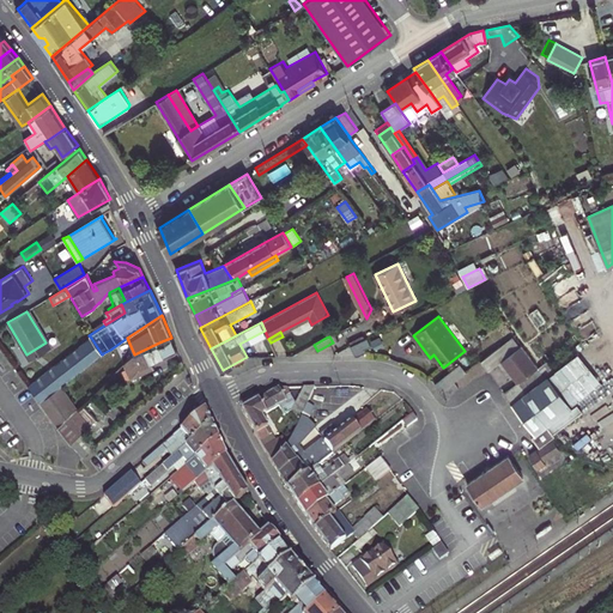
[(483,360),(489,370),(520,346),(513,337),(483,360)]
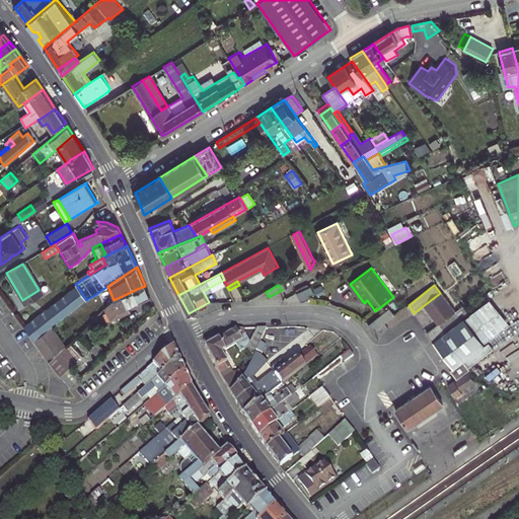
[(86,300),(77,286),(24,326),(34,340),(51,327),(86,300)]
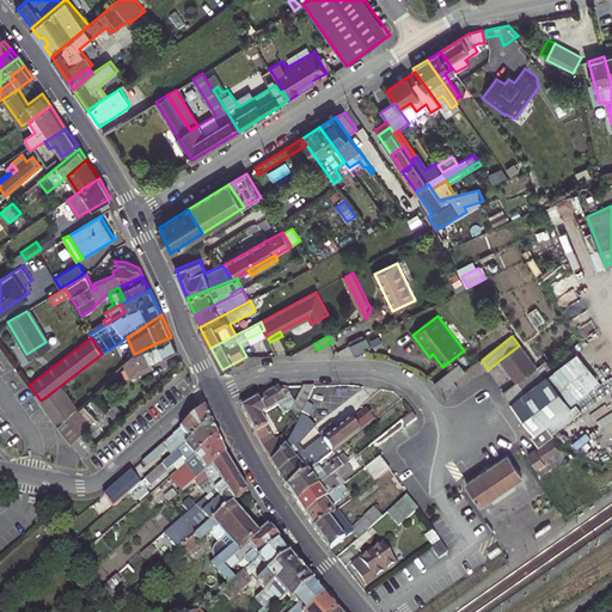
[(152,361),(177,349),(171,337),(161,341),(134,354),(133,355),(123,363),(132,378),(154,367),(152,361)]
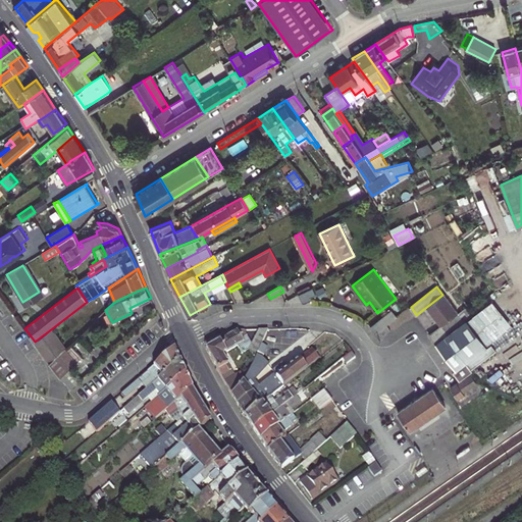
[(303,303),(316,296),(313,289),(299,296),(303,303)]
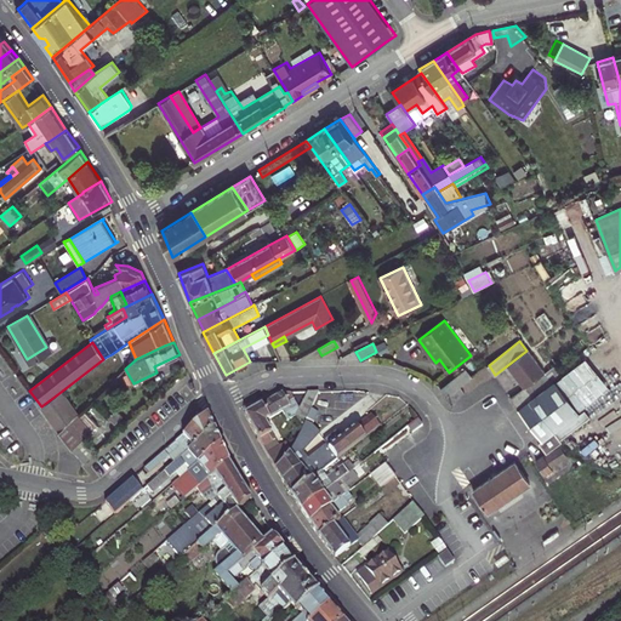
[(118,363),(112,354),(104,358),(109,368),(118,363)]
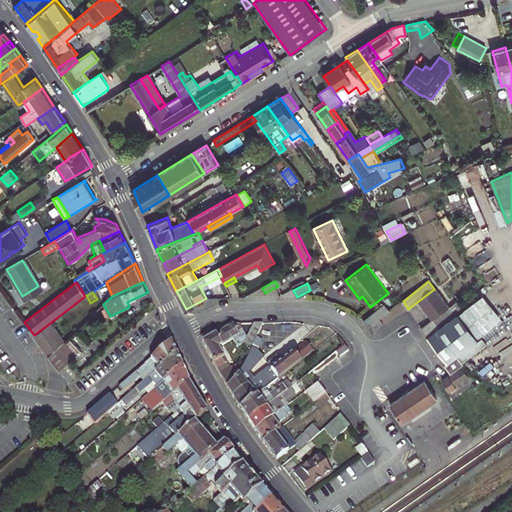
[(421,329),(427,337),(454,317),(453,315),(462,309),(455,300),(431,318),(433,320),(421,329)]
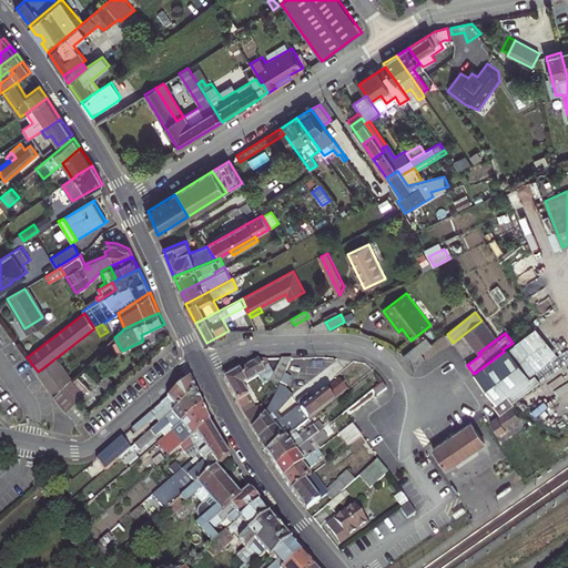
[(403,356),(408,364),(421,354),(432,345),(426,338),(403,356)]
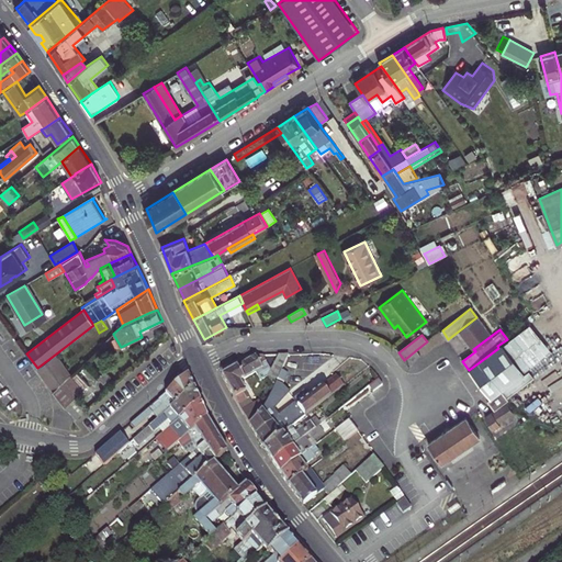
[(503,344),(498,348),(469,370),(491,398),(489,401),(495,409),(509,400),(502,391),(525,373),(503,344)]
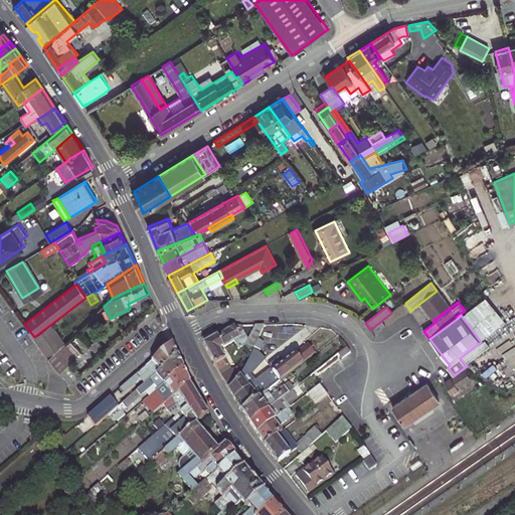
[(514,322),(511,317),(485,333),(491,344),(514,328),(514,322)]
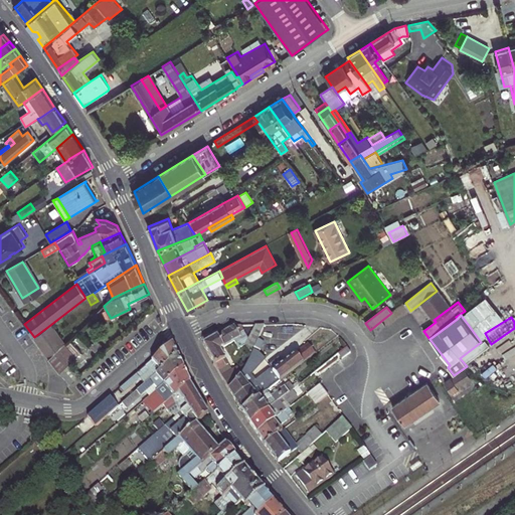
[(385,326),(381,321),(370,330),(374,335),(385,326)]
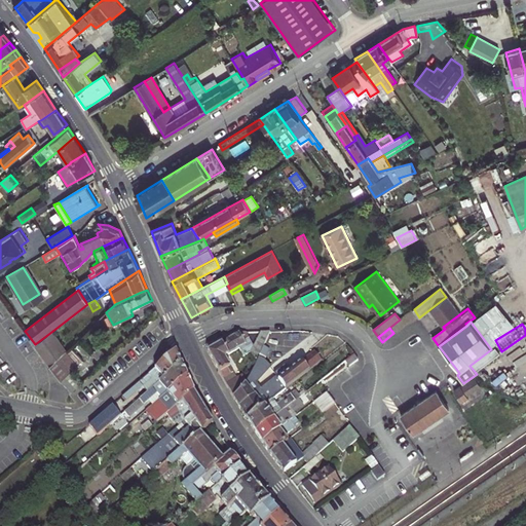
[(51,332),(35,344),(49,366),(66,350),(51,332)]
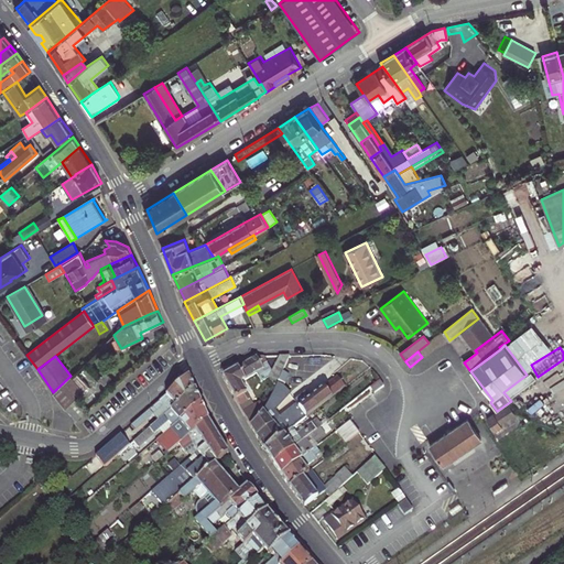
[(262,357),(257,357),(238,368),(245,380),(257,373),(261,382),(269,378),(274,388),(277,383),(282,371),(290,356),(280,356),(278,360),(273,369),(272,372),(262,357)]
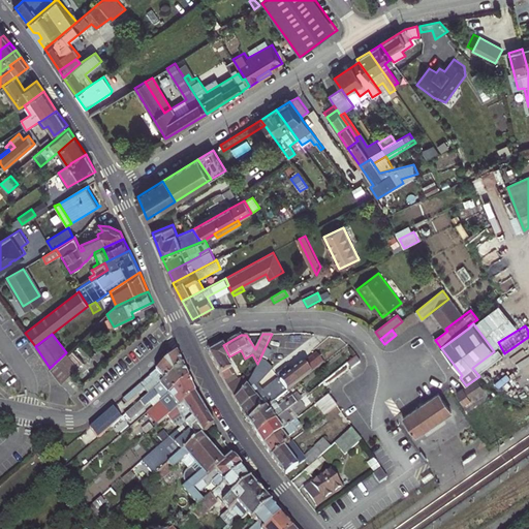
[(209,352),(235,399),(247,383),(244,377),(238,380),(226,359),(229,356),(223,345),(209,352)]
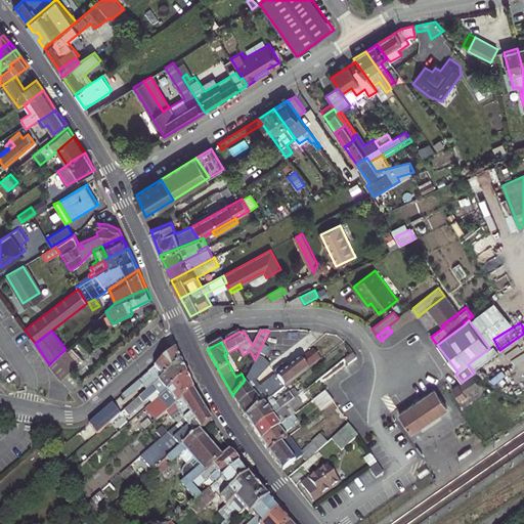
[(269,348),(262,345),(257,356),(264,358),(269,348)]
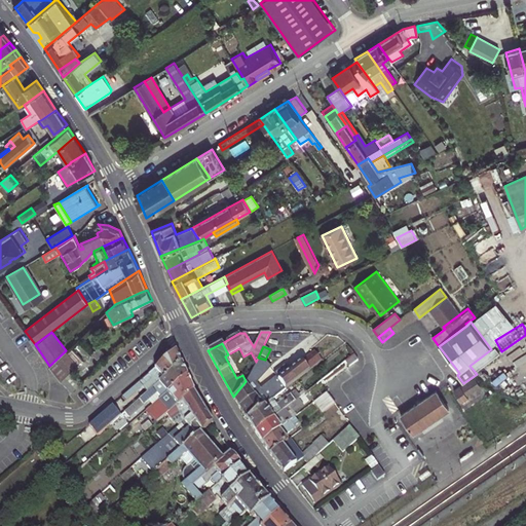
[(98,347),(91,353),(97,359),(103,352),(98,347)]
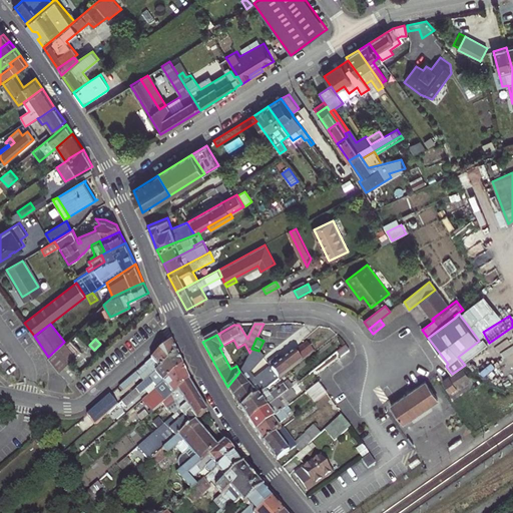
[(71,361),(77,356),(64,342),(48,357),(60,372),(71,361)]
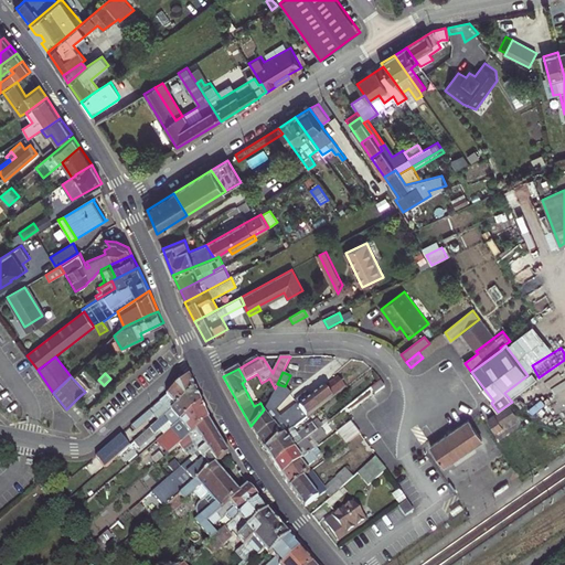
[(144,424),(153,415),(158,422),(194,390),(189,377),(140,419),(144,424)]
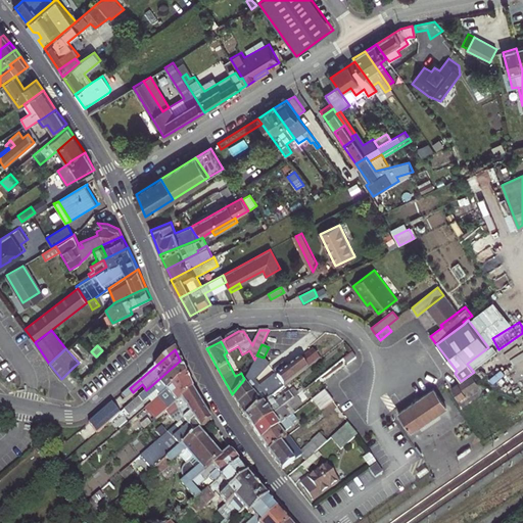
[(313,349),(277,377),(284,386),(320,359),(313,349)]
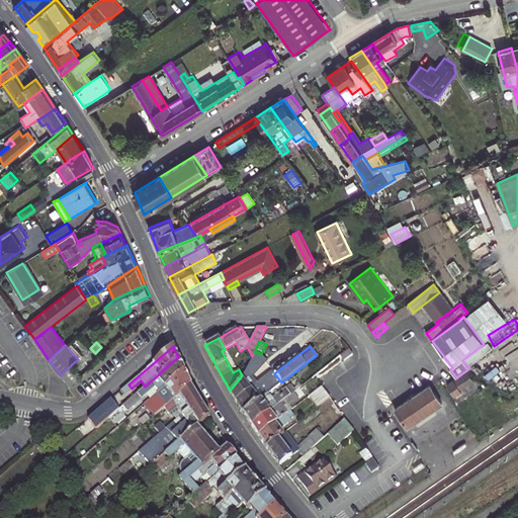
[(85,363),(95,353),(90,348),(80,358),(85,363)]
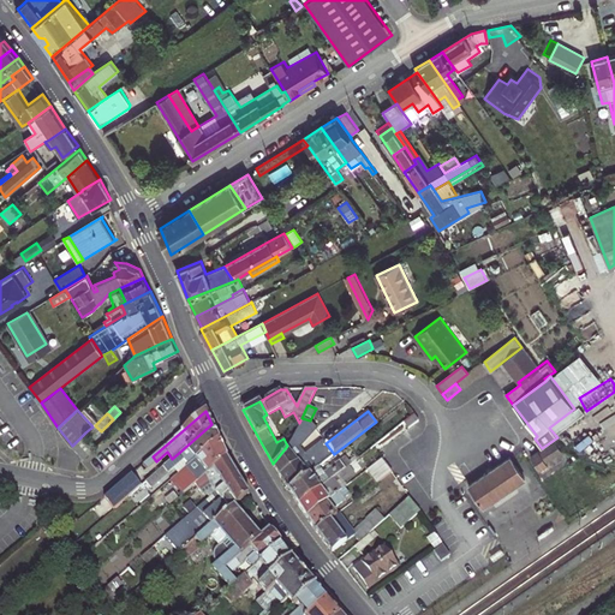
[(376,453),(378,451),(418,422),(413,415),(351,464),(299,506),(306,518),(345,488),(348,485),(346,481),(375,458),(376,453)]
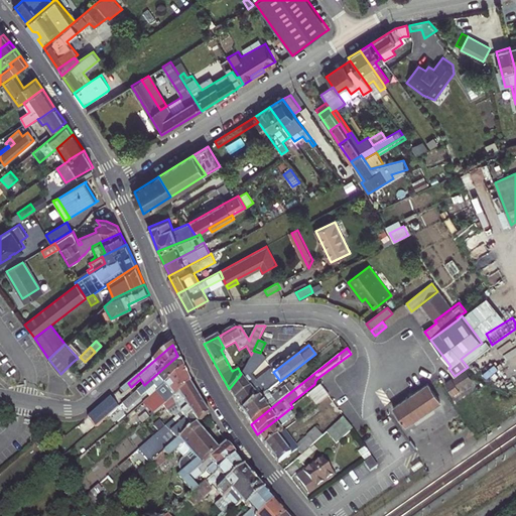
[(251,355),(247,362),(255,369),(265,358),(260,353),(253,351),(251,355)]
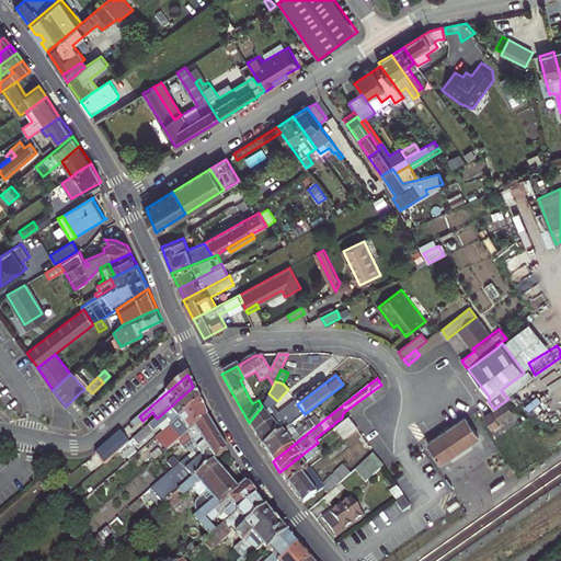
[(136,444),(138,446),(170,419),(172,415),(176,420),(199,401),(193,387),(157,419),(128,444),(121,450),(124,455),(136,444)]
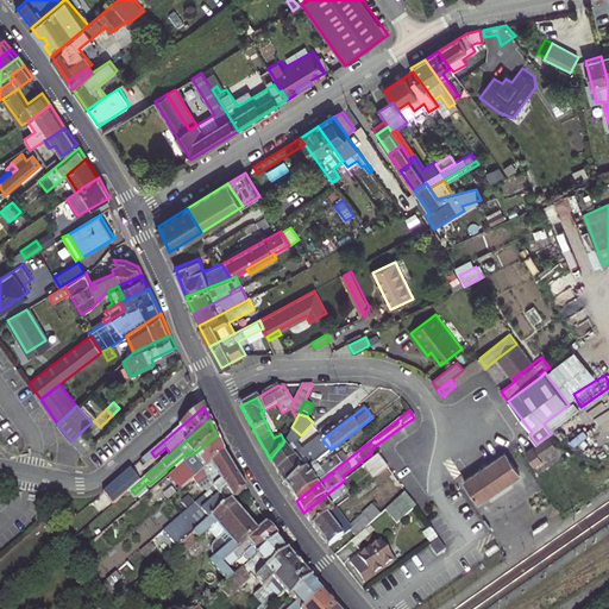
[(286,484),(315,463),(331,450),(322,439),(320,437),(294,457),(288,449),(295,443),(301,435),(292,427),(284,441),(270,459),(286,484)]
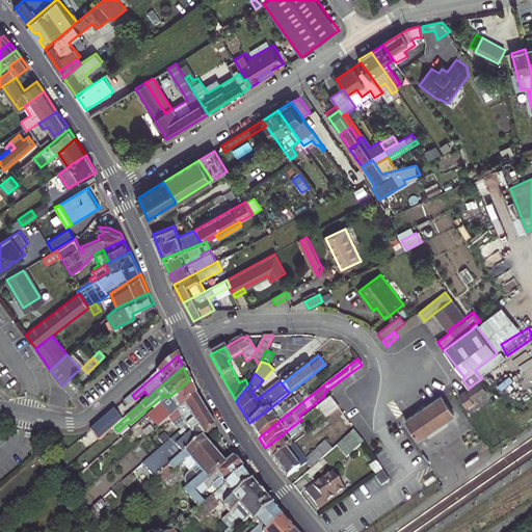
[(73,396),(83,386),(74,374),(62,386),(73,396)]
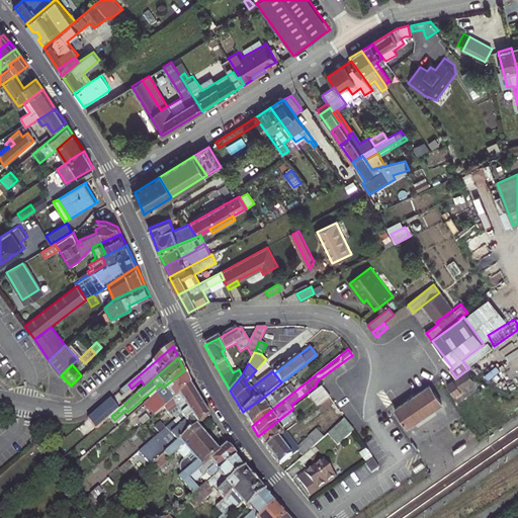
[(161,391),(144,405),(151,413),(138,424),(140,428),(154,416),(190,384),(184,370),(163,387),(161,391)]
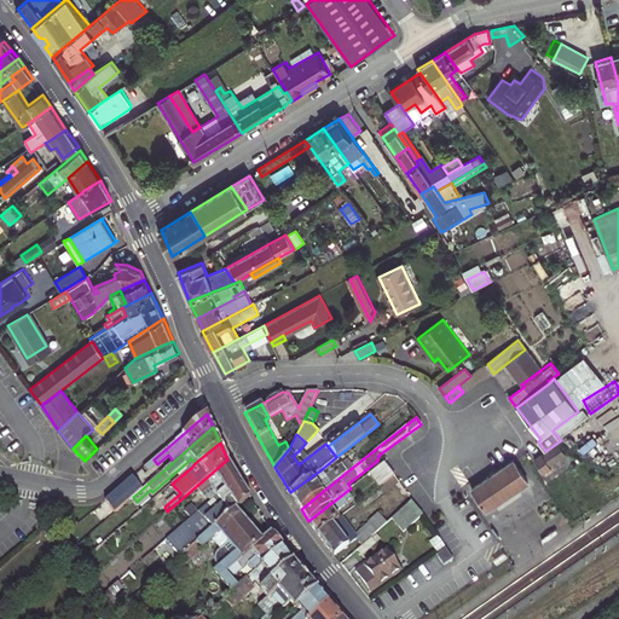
[(534,460),(543,472),(551,467),(549,464),(566,453),(559,443),(534,460)]
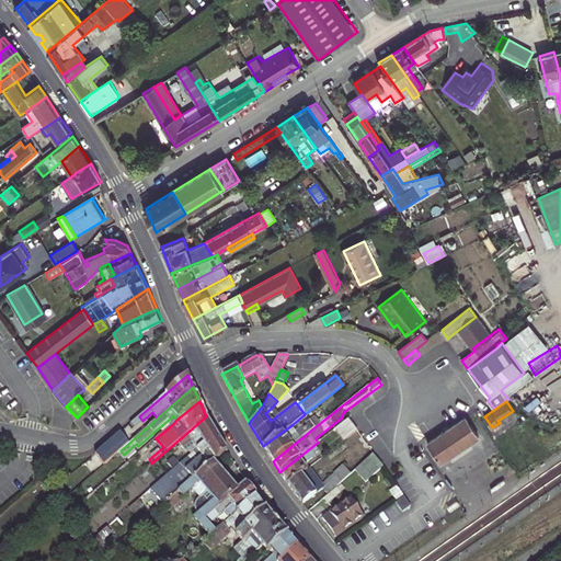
[(142,421),(139,416),(129,424),(134,428),(142,421)]
